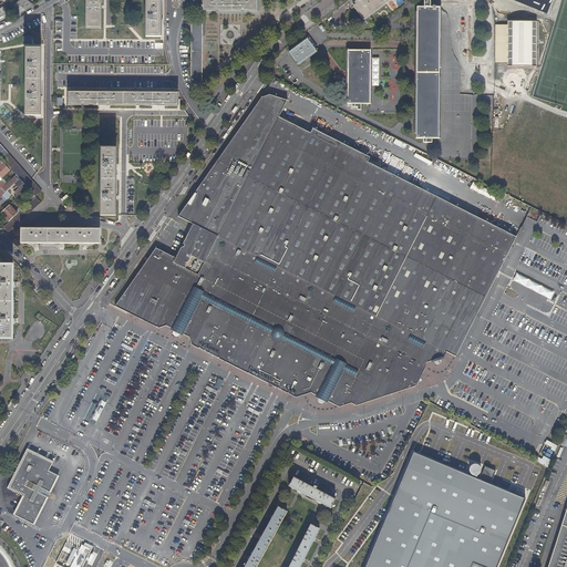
[(101,0),(85,0),(86,28),(101,28),(102,7),(101,0)]
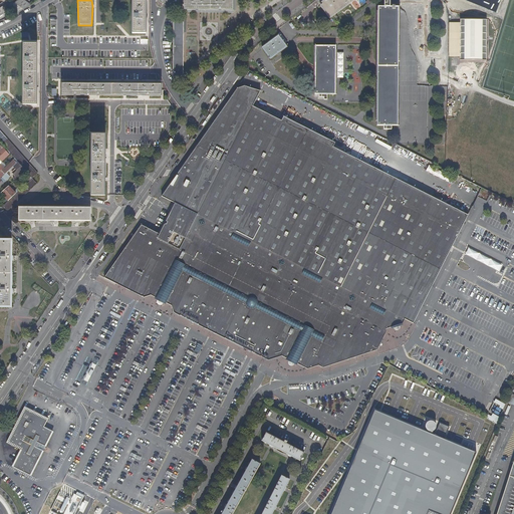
[(132,0),(133,33),(146,33),(146,16),(146,0),(132,0)]
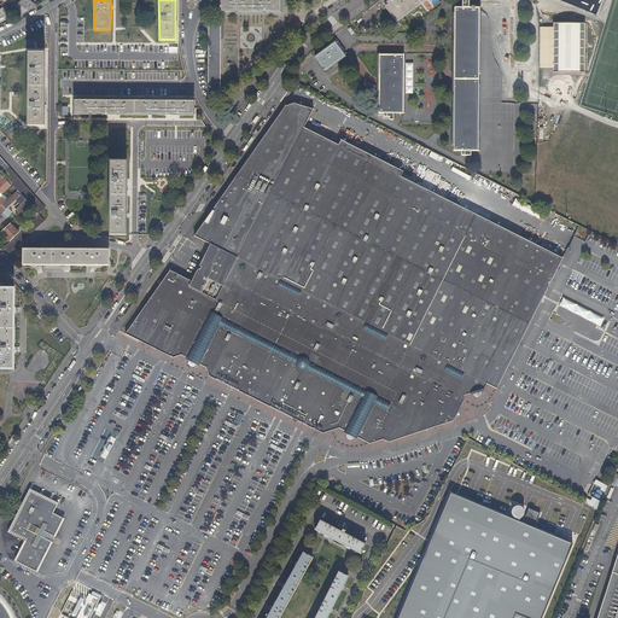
[(220,0),(221,12),(235,12),(250,12),(266,12),(280,12),(280,0),(220,0)]
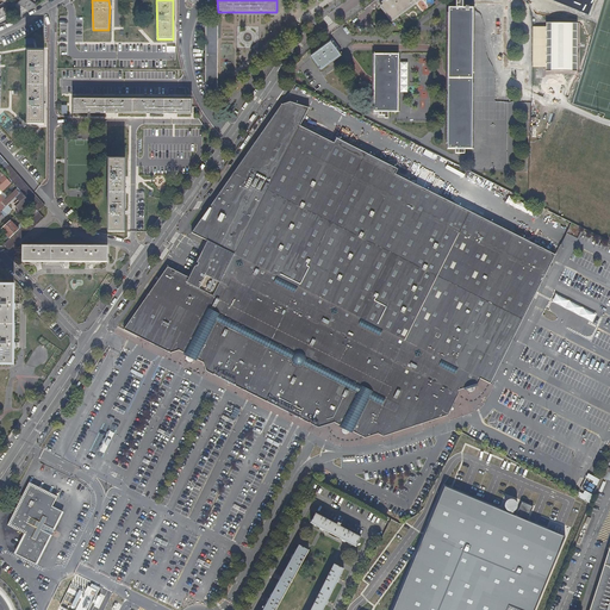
[(387,1),(386,0),(385,0),(381,2),(385,6),(383,7),(392,20),(398,16),(397,14),(403,11),(418,0),(392,0),(390,2),(388,0),(387,1)]
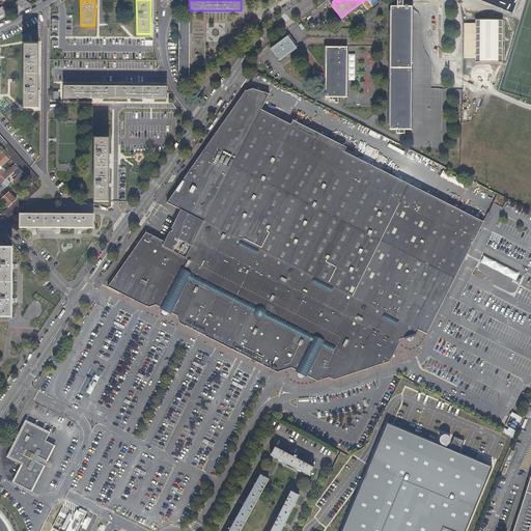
[(412,130),(412,78),(413,6),(391,6),(390,108),(390,115),(390,130),(391,130),(412,130)]
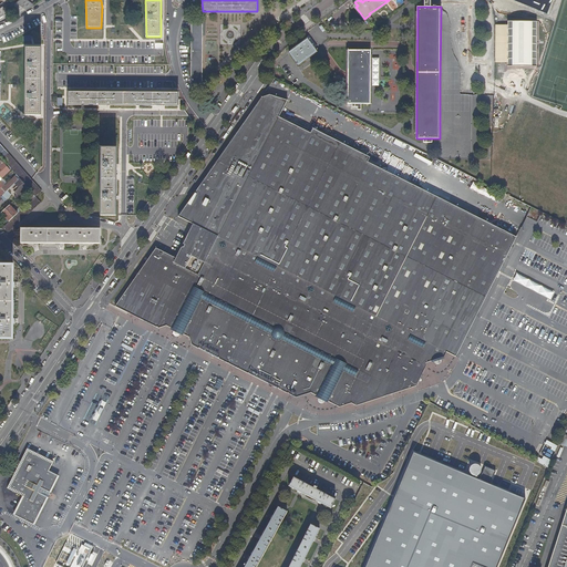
[(203,30),(203,21),(191,21),(191,85),(202,85),(203,30)]
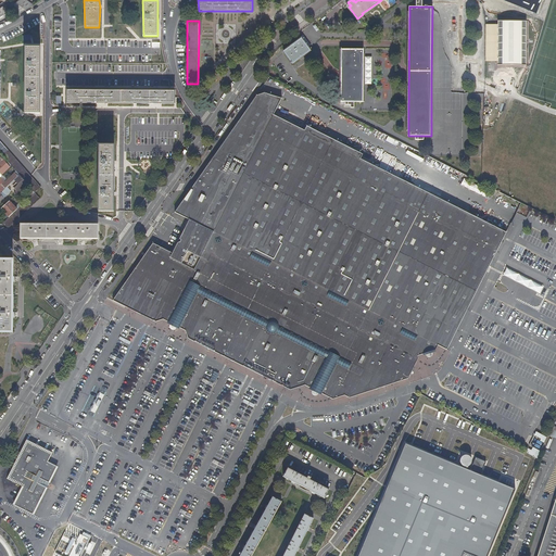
[(498,64),(497,64),(497,65),(527,66),(528,22),(497,21),(497,22),(498,22),(498,25),(487,25),(485,62),(498,62),(498,64)]
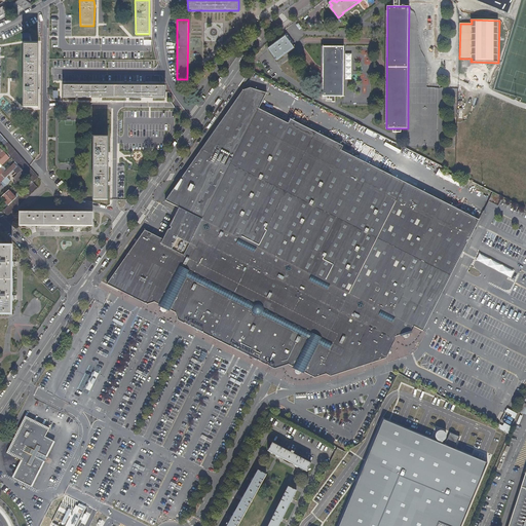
[(295,47),(286,35),(268,48),(277,61),(295,47)]
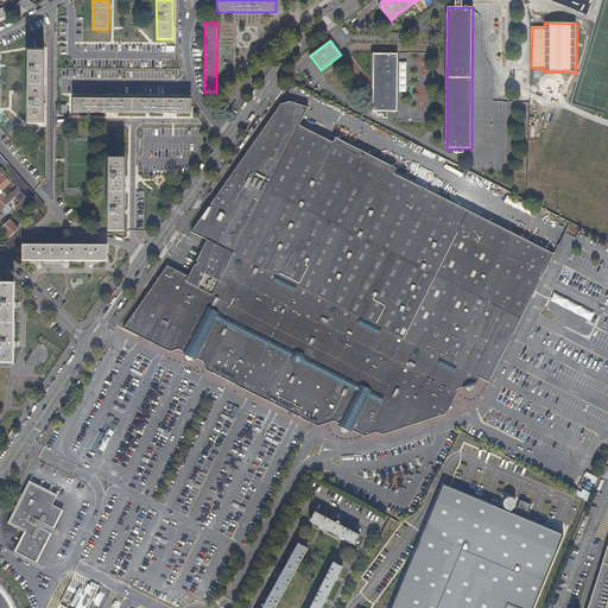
[(44,74),(44,54),(27,52),(27,125),(43,125),(43,106),(44,74)]
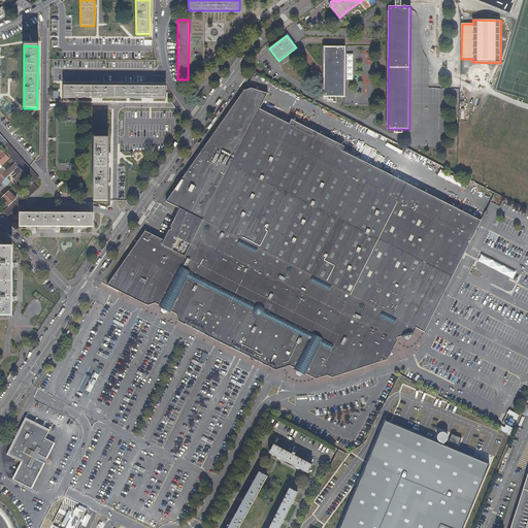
[(324,46),(324,66),(324,74),(324,97),(331,97),(345,97),(345,46),(324,46)]
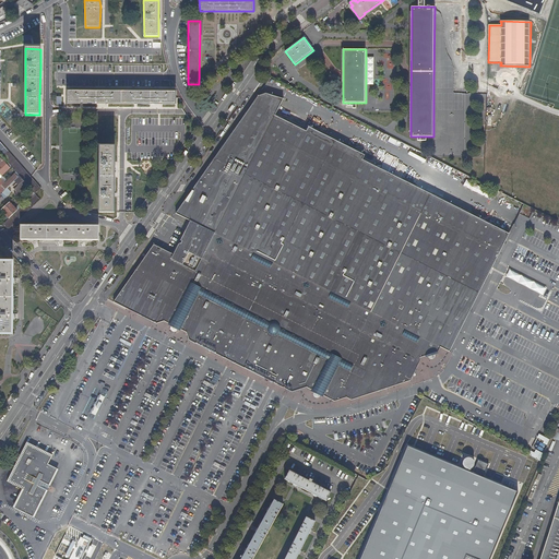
[(158,104),(175,104),(175,92),(67,91),(67,104),(81,104),(105,104),(135,104),(158,104)]
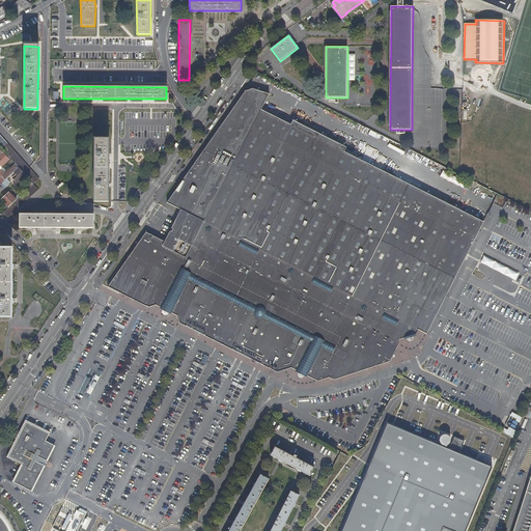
[(323,146),(328,137),(294,119),(290,124),(261,109),(269,92),(253,87),(246,89),(166,202),(180,208),(171,227),(172,228),(171,230),(169,231),(164,241),(145,231),(107,286),(147,307),(155,305),(160,307),(159,309),(160,310),(162,310),(162,311),(163,311),(164,312),(165,312),(166,313),(167,313),(168,313),(169,314),(170,315),(171,313),(176,315),(178,324),(272,371),(277,373),(290,368),(296,371),(295,372),(298,374),(299,375),(299,376),(300,376),(302,378),(303,378),(304,378),(306,379),(307,376),(317,383),(329,379),(334,381),(390,363),(399,343),(398,341),(404,340),(404,342),(411,341),(412,340),(413,340),(414,339),(413,337),(416,337),(416,335),(418,331),(427,335),(484,222),(483,222),(344,151),(335,154),(323,146)]
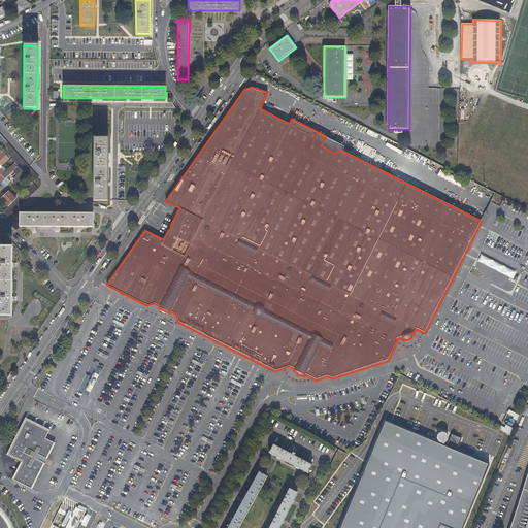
[(377,134),(367,128),(366,132),(376,137),(377,134)]
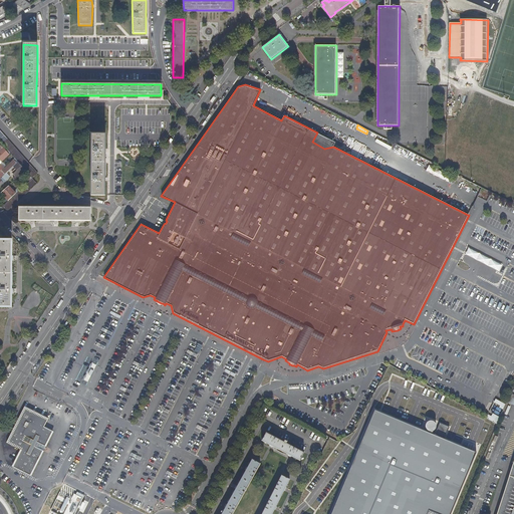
[(0,141),(32,178),(37,173),(0,131),(0,141)]
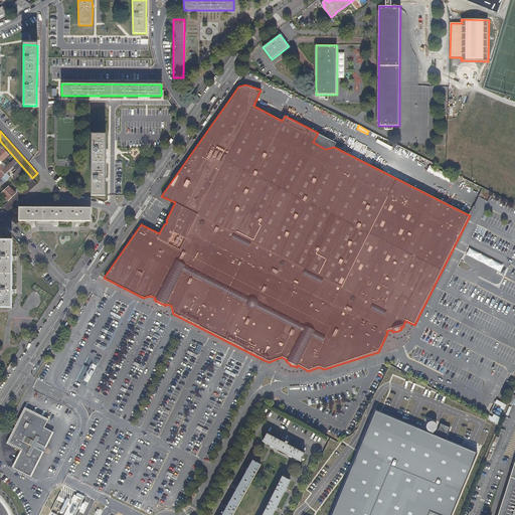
[(336,143),(318,133),(313,142),(325,149),(334,147),(336,143)]
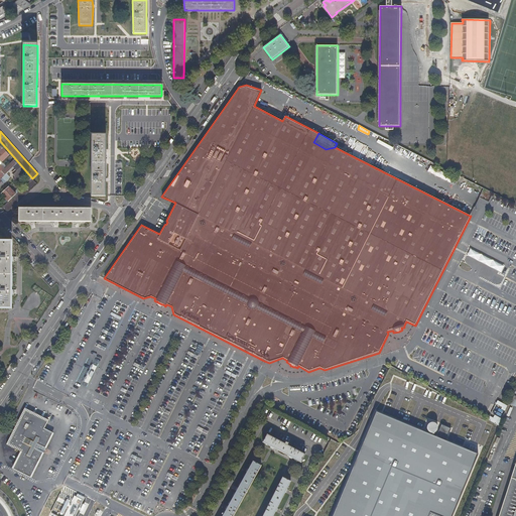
[(91,196),(105,196),(105,180),(105,150),(105,135),(92,135),(91,196)]
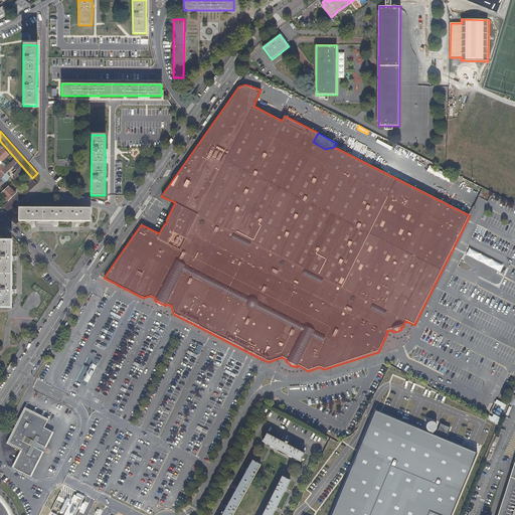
[(3,148),(0,150),(0,159),(1,161),(9,154),(3,148)]
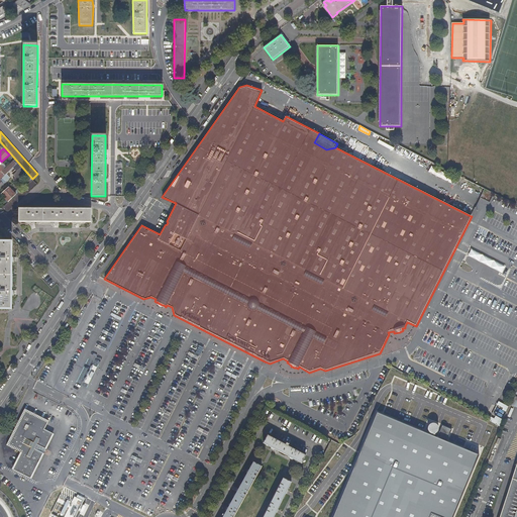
[(129,151),(122,179),(133,182),(141,154),(129,151)]
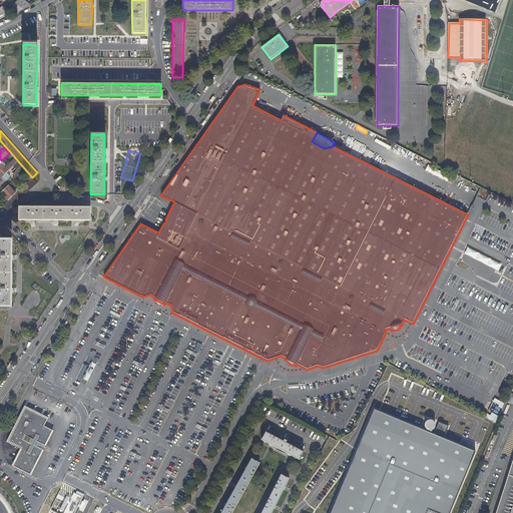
[(0,178),(5,173),(13,165),(18,161),(15,158),(2,171),(4,172),(0,176),(0,178)]
